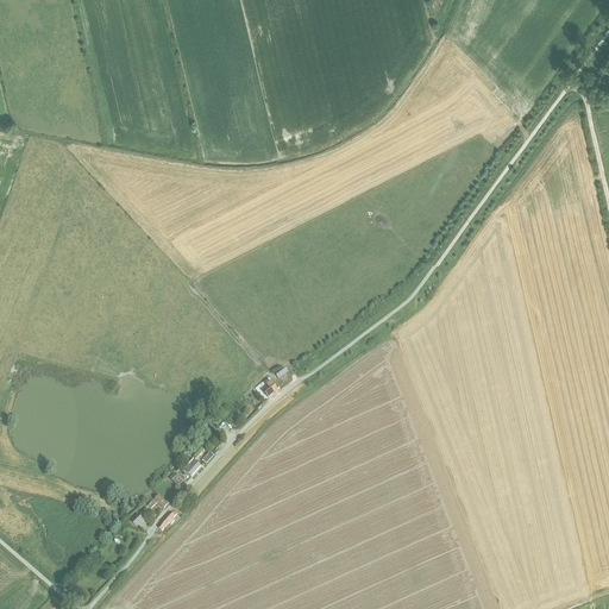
[(275,374),(280,381),(289,372),(284,369),(275,374)]
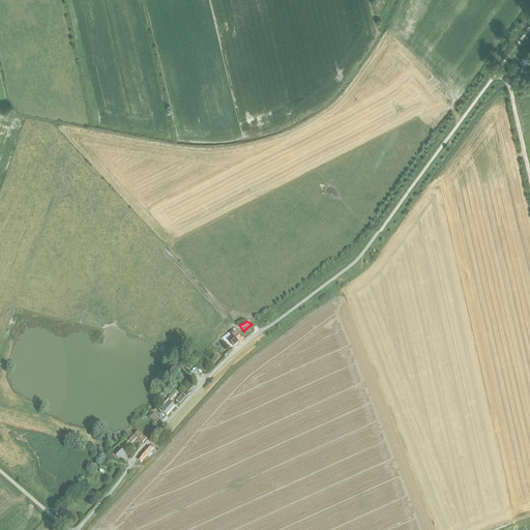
[(229,341),(234,347),(239,343),(239,344),(242,341),(243,339),(242,337),(241,339),(236,333),(232,336),(233,337),(229,341)]
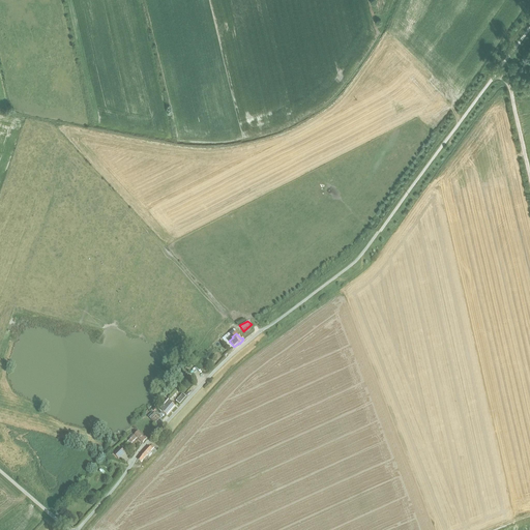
[(171,395),(168,399),(170,401),(178,392),(174,387),(169,393),(171,395)]
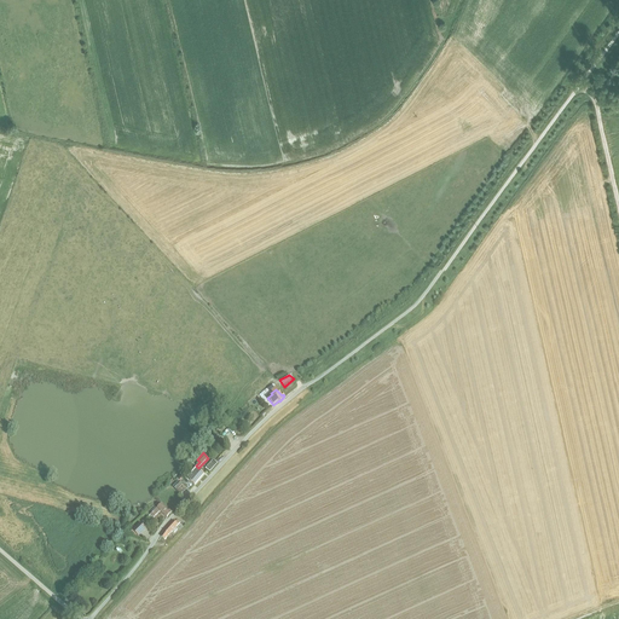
[(206,469),(210,473),(219,464),(214,460),(206,469)]
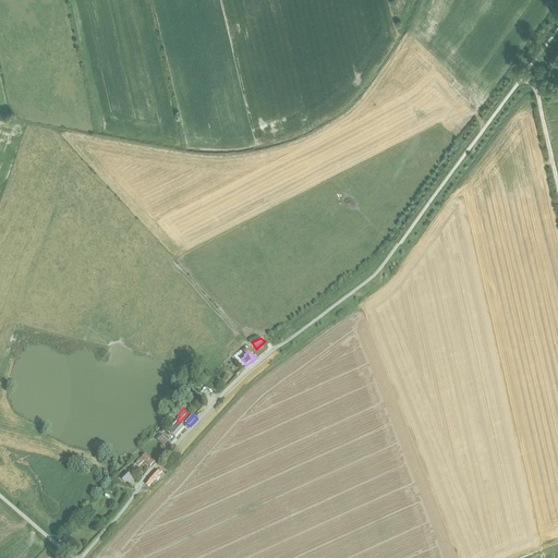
[(171,434),(176,437),(184,427),(176,421),(167,431),(164,428),(160,433),(162,435),(164,436),(164,435),(166,433),(169,436),(170,435),(171,434)]
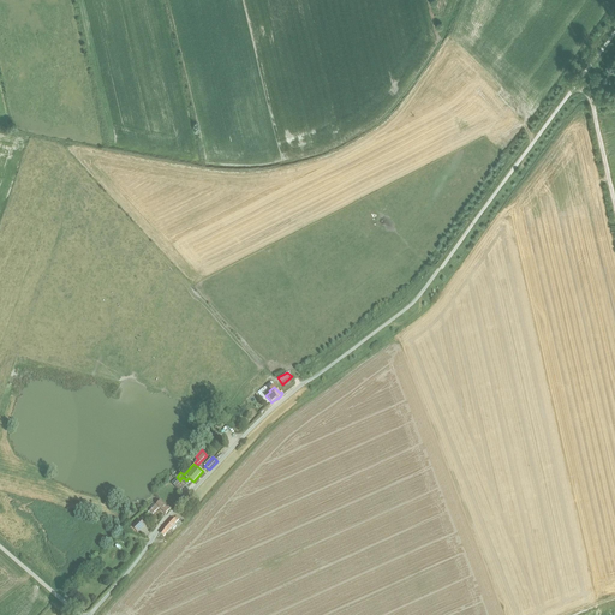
[(180,481),(179,479),(173,485),(180,491),(186,485),(180,479),(180,481)]
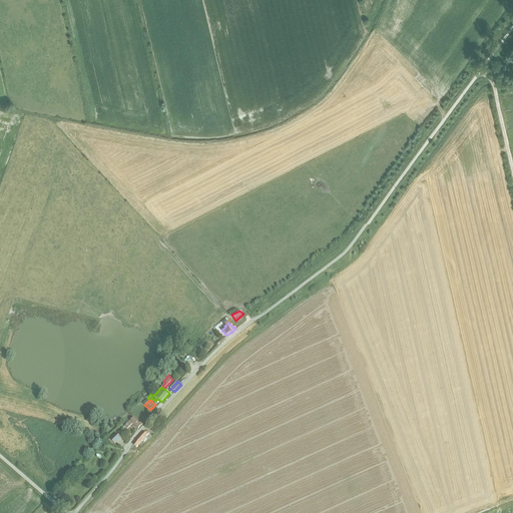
[(125,427),(127,429),(133,424),(138,429),(142,426),(141,426),(139,424),(134,418),(125,427)]
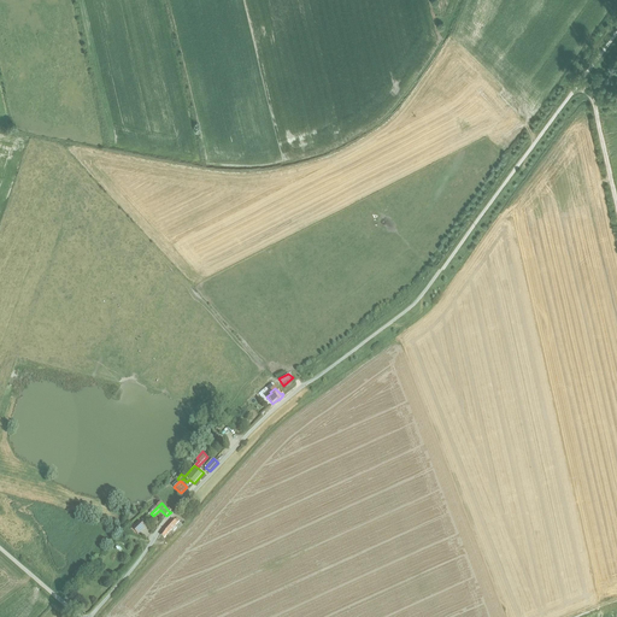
[(164,530),(162,535),(165,539),(172,530),(174,532),(177,528),(175,527),(178,524),(177,524),(180,521),(177,518),(175,521),(174,519),(168,526),(164,530)]
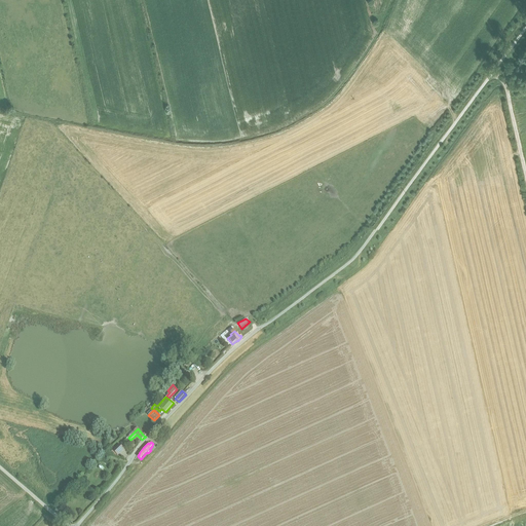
[(115,454),(117,456),(123,450),(121,448),(121,447),(119,445),(111,453),(114,455),(115,454)]
